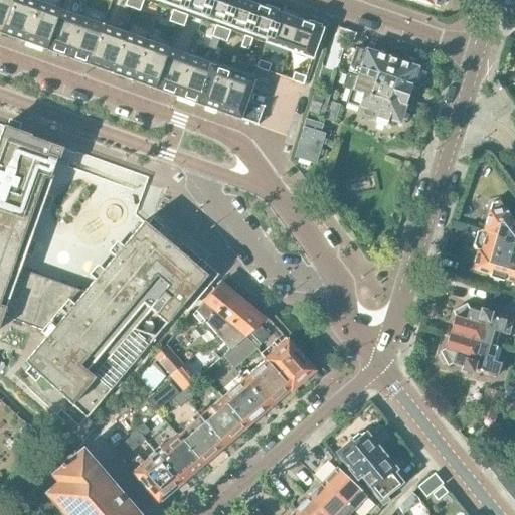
[(0,0),(0,33),(1,34),(13,0),(0,0)]
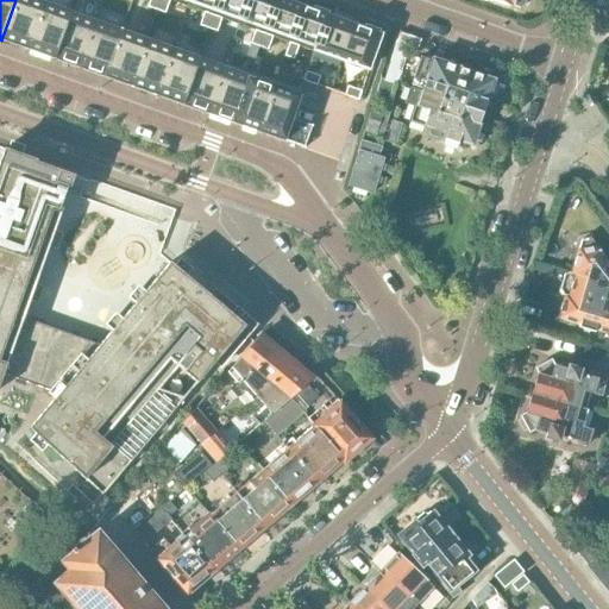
[(27,49),(44,2),(36,0),(16,0),(1,41),(27,49)]
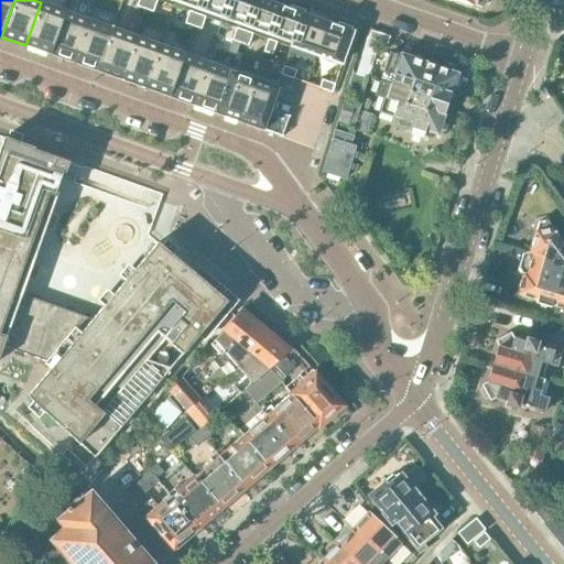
[(145,9),(148,0),(139,0),(137,6),(145,9)]
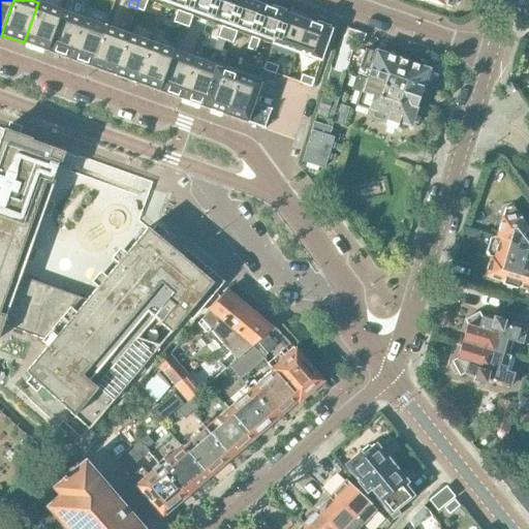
[(144,11),(147,0),(138,0),(136,8),(144,11)]
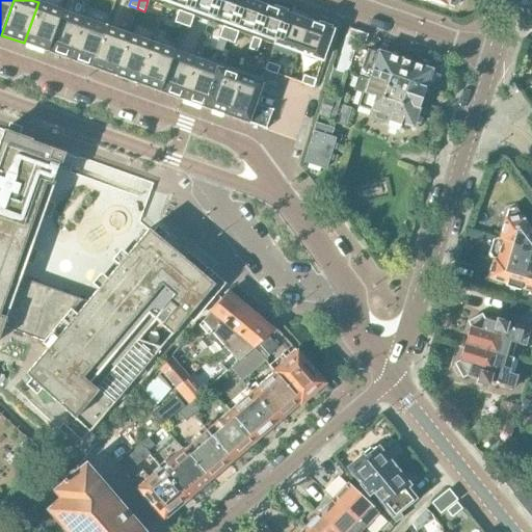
[(210,16),(215,0),(190,0),(188,8),(210,16)]
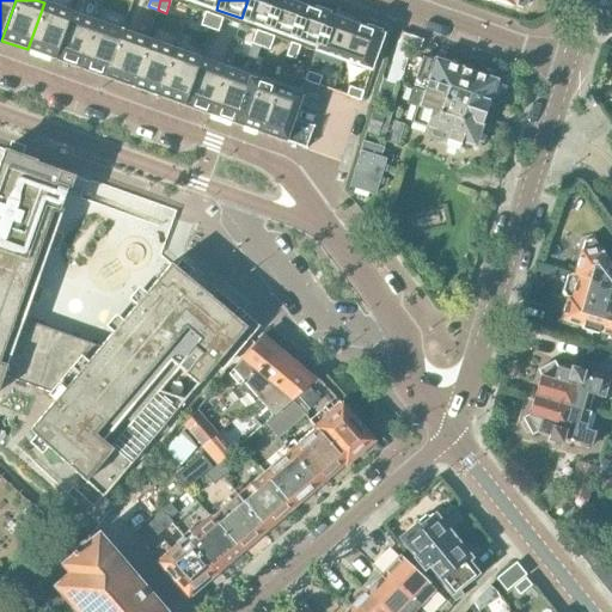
[(268,28),(277,0),(248,0),(242,18),(268,28)]
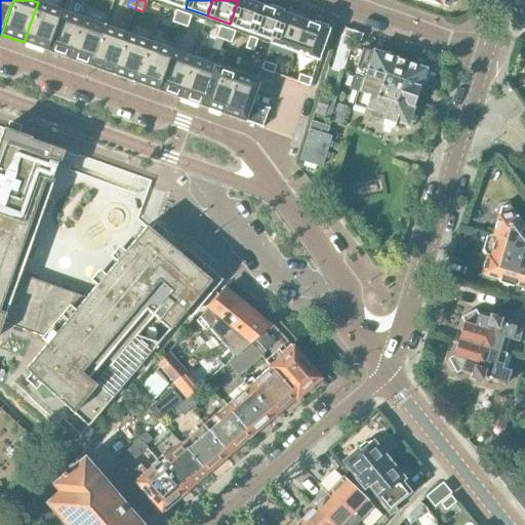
[(251,32),(260,5),(245,0),(238,0),(230,24),(251,32)]
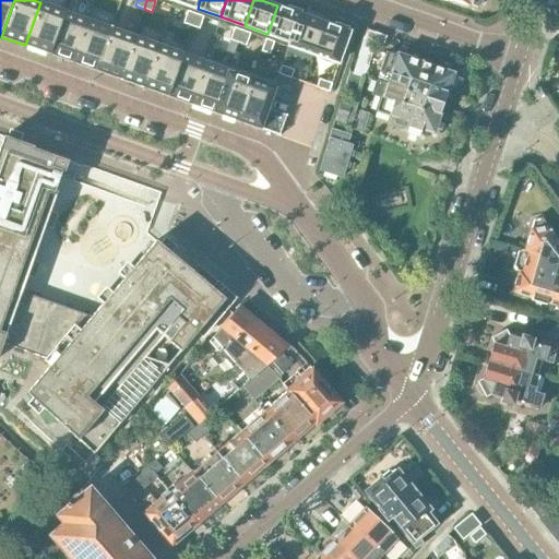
[(48,54),(63,11),(40,2),(25,45),(48,54)]
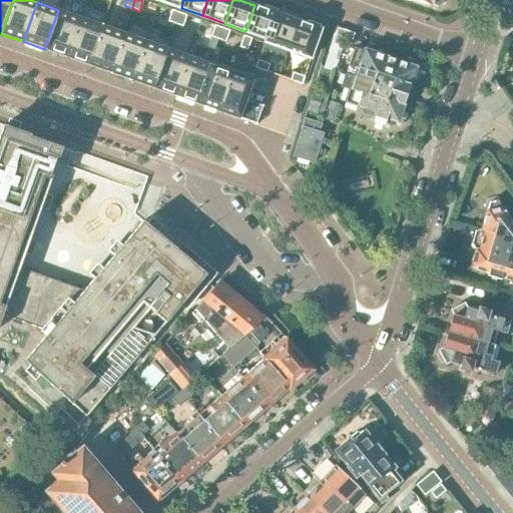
[(267,42),(277,13),(278,9),(265,4),(264,8),(254,5),(245,31),(267,38),(266,41),(267,42)]
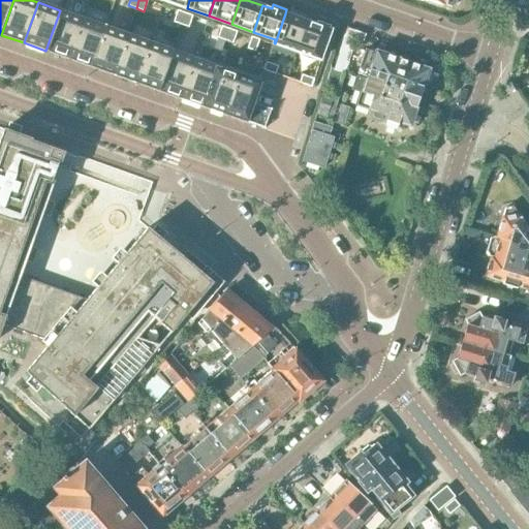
[(68,59),(83,19),(60,10),(45,51),(68,59)]
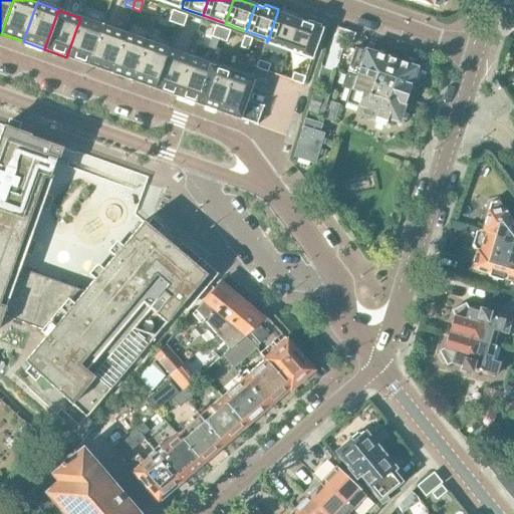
[(176,24),(180,12),(173,10),(169,21),(176,24)]
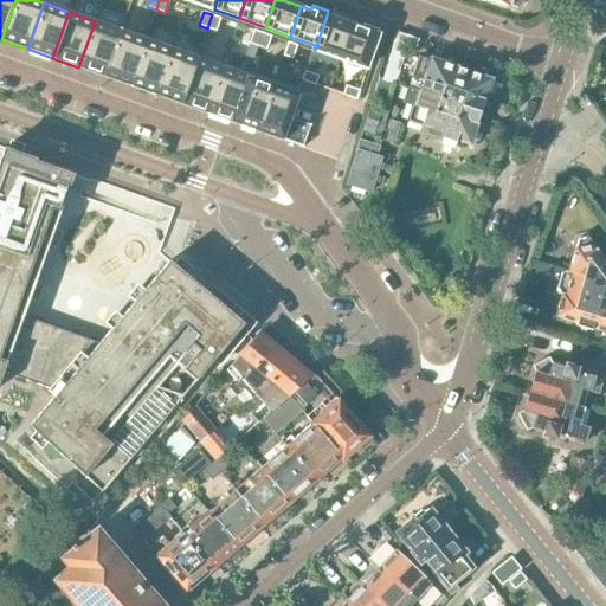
[(216,31),(220,18),(212,14),(207,28),(216,31)]
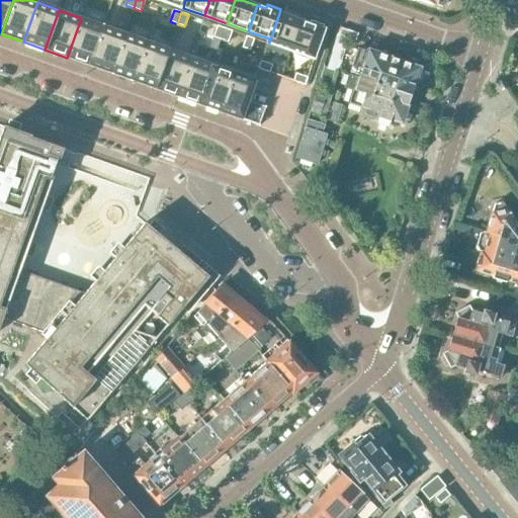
[(290,50),(300,21),(279,13),(269,42),(290,50)]
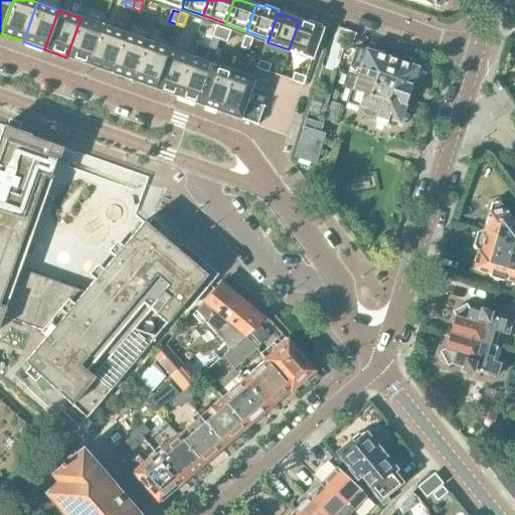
[(89,64),(103,25),(80,18),(66,57),(89,64)]
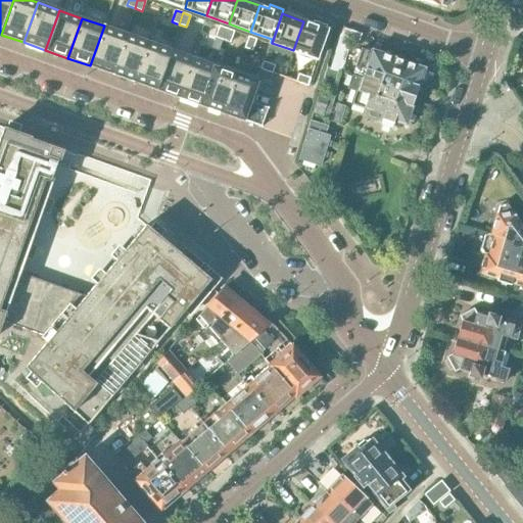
[(317,59),(327,30),(326,29),(327,25),(314,20),(313,25),(303,21),(293,50),(317,59)]
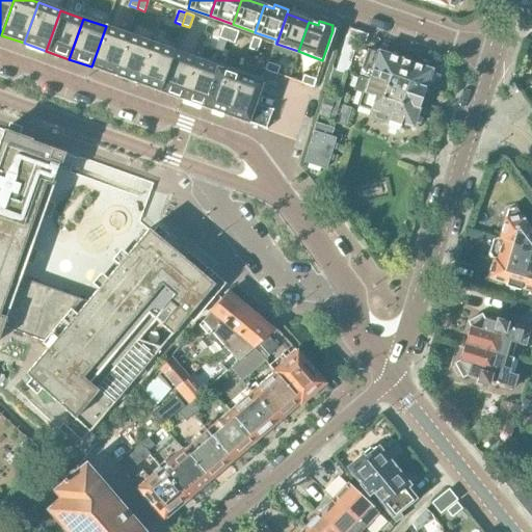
[(113,75),(128,34),(106,26),(91,67),(113,75)]
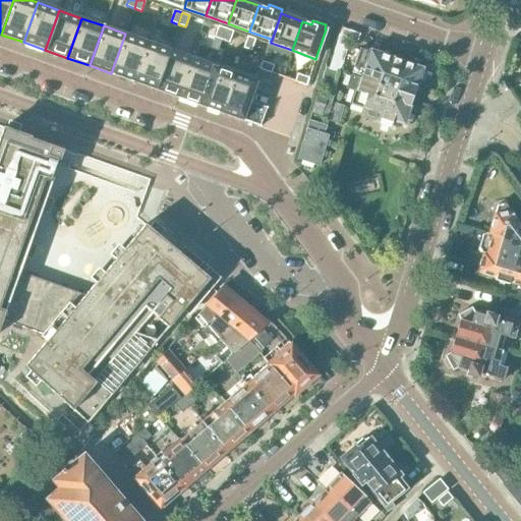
[(222,40),(226,29),(219,25),(215,37),(222,40)]
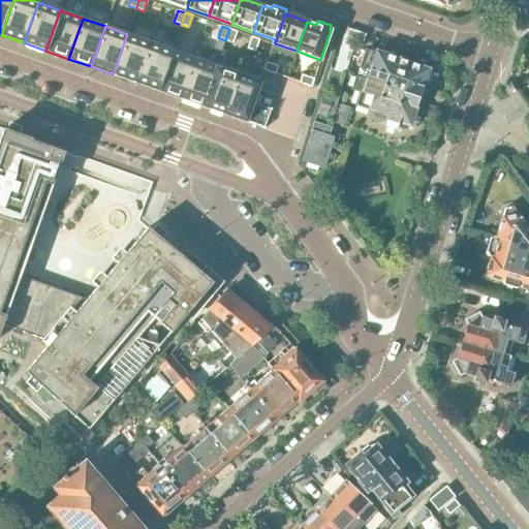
[(336,69),(344,72),(347,63),(353,42),(362,45),(366,34),(347,28),(344,40),(338,60),(336,69)]
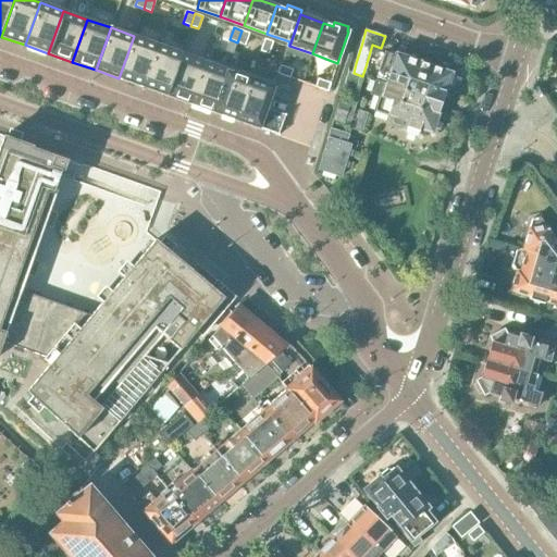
[(245,46),(249,33),(242,31),(237,42),(245,46)]
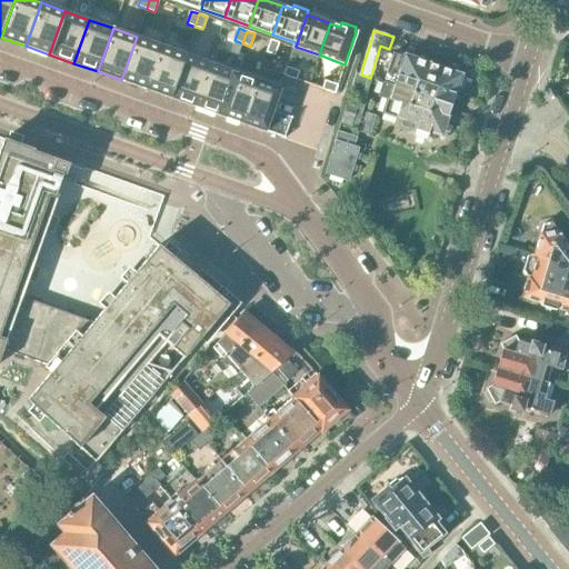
[(146,89),(161,46),(137,37),(121,80),(146,89)]
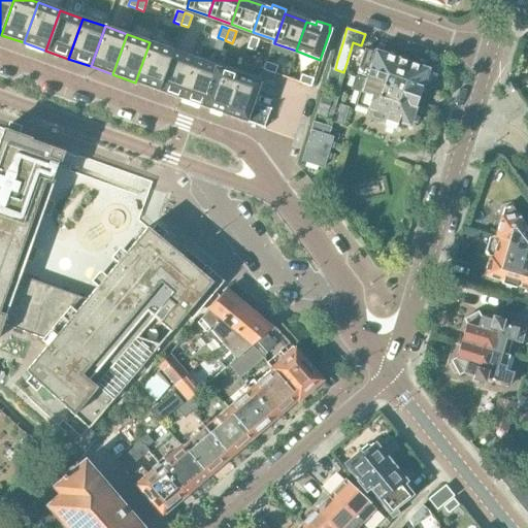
[(255,51),(259,39),(251,36),(246,48),(255,51)]
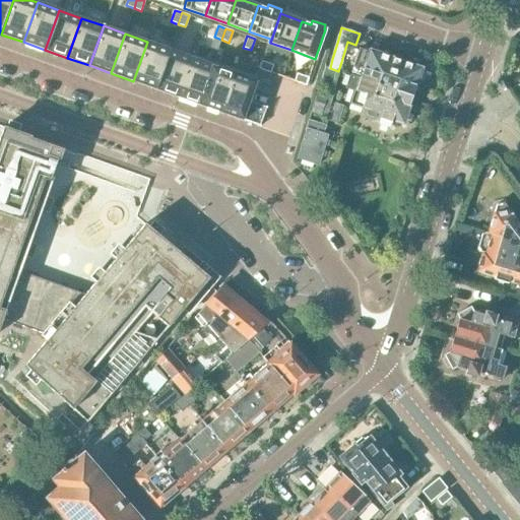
[(154,89),(169,50),(147,42),(133,81),(154,89)]
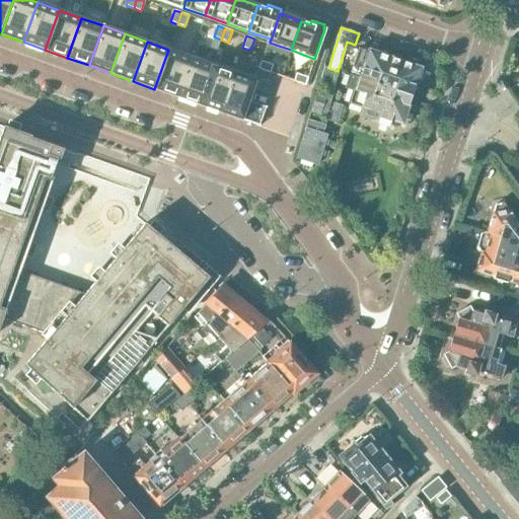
[(360,80),(400,92),(401,89),(411,92),(413,85),(412,85),(412,83),(417,80),(420,71),(417,66),(369,50),(369,52),(358,48),(350,72),(361,75),(360,78),(360,80)]
